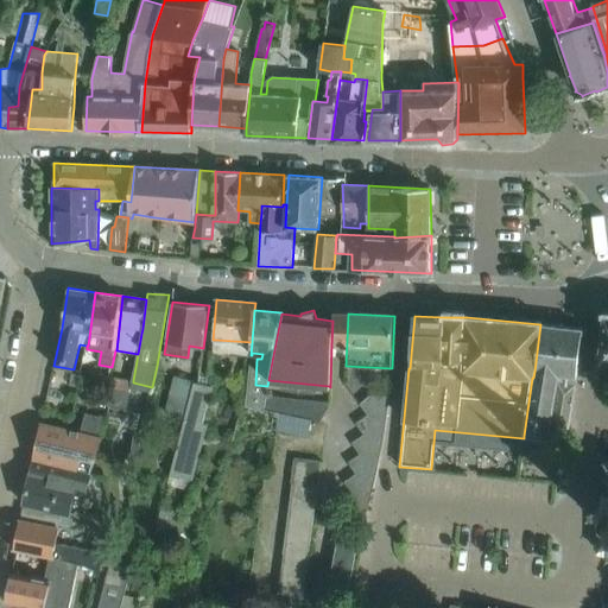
[(577,377),(582,329),(540,324),(534,372),(533,378),(532,378),(524,436),(567,441),(577,377)]
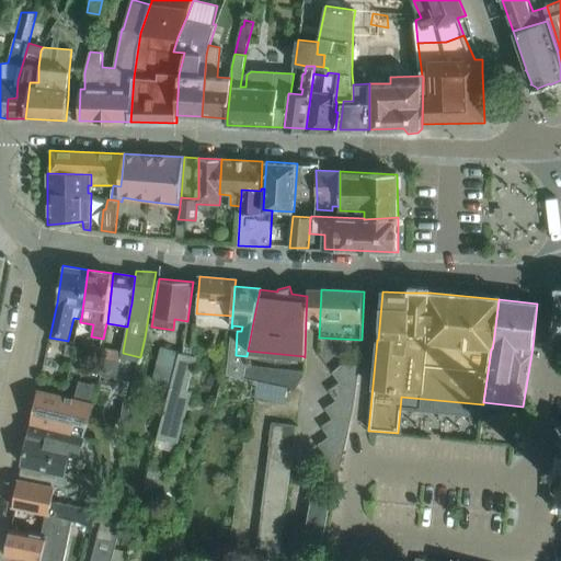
[(171,386),(180,353),(180,352),(162,346),(153,380),(171,386)]
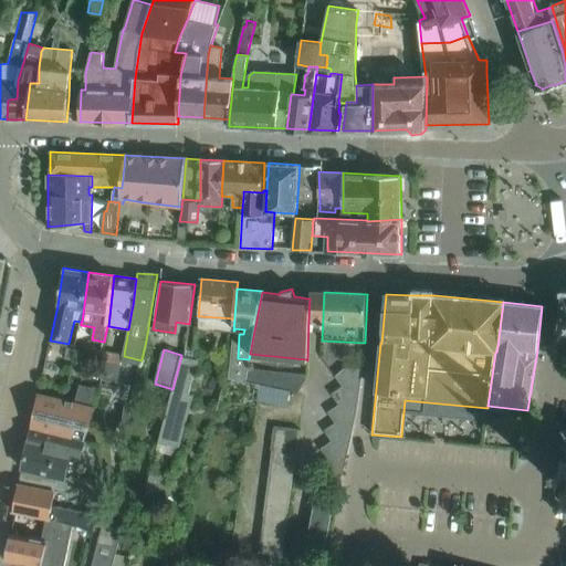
[(122,365),(124,356),(124,354),(107,350),(104,366),(122,370),(124,365),(122,365)]
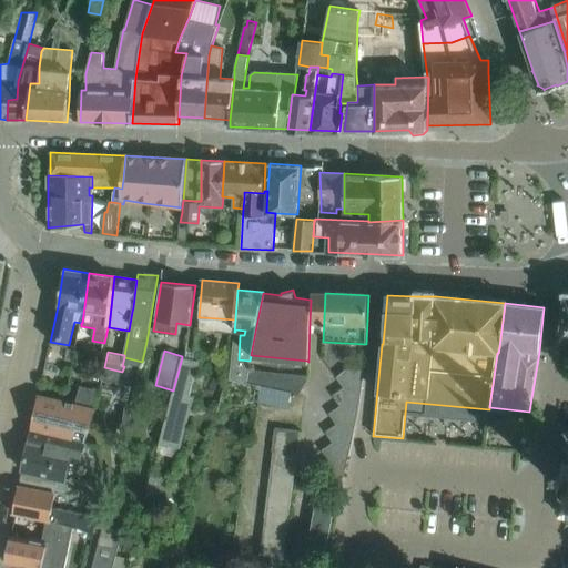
[(178,457),(193,396),(189,395),(198,361),(186,358),(182,357),(173,391),(159,445),(158,453),(178,457)]
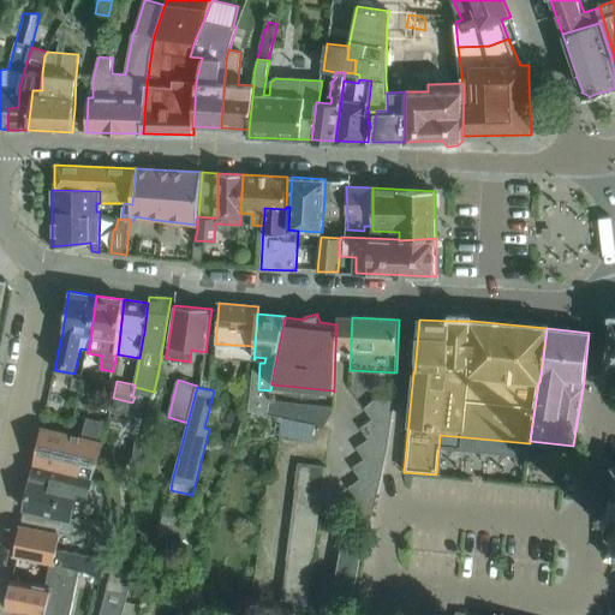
[(130,413),(132,402),(113,398),(111,410),(130,413)]
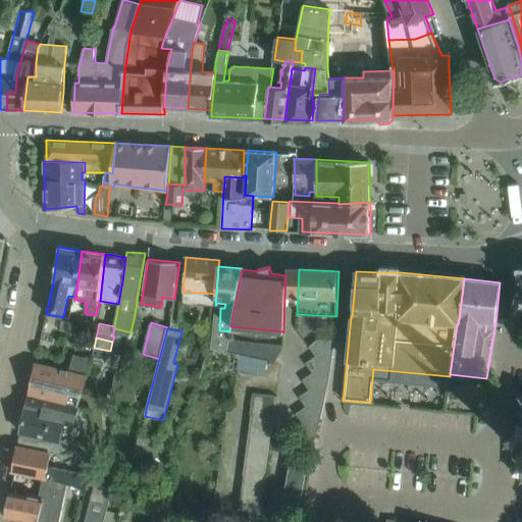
[(239,353),(241,341),(229,338),(228,347),(227,350),(239,353)]
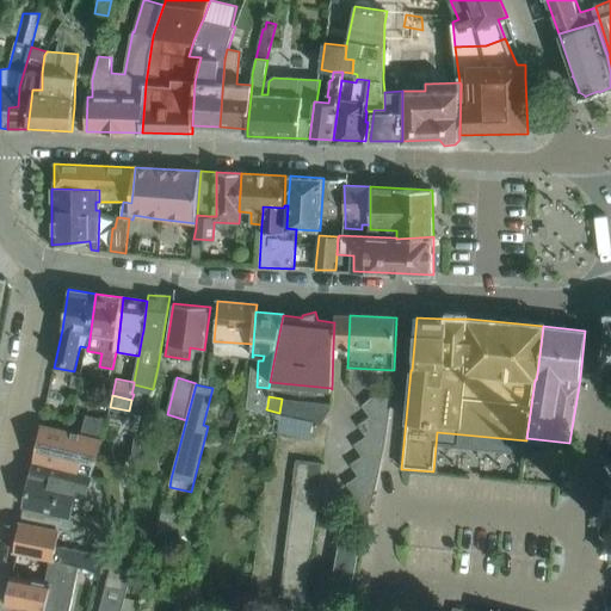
[(386,439),(392,399),(372,397),(372,396),(360,406),(362,407),(362,406),(369,417),(386,439)]
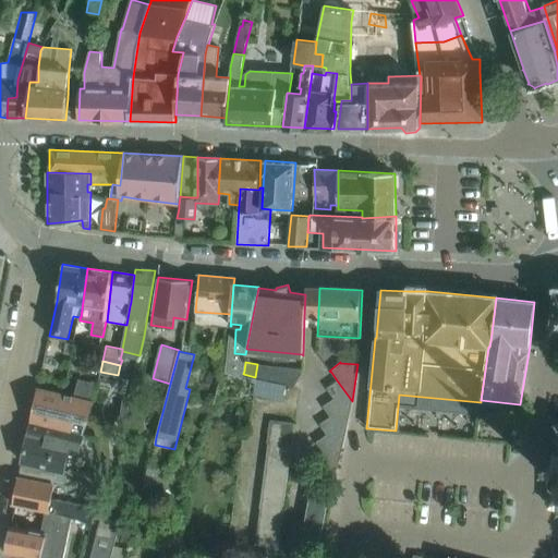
[(266,379),(267,365),(257,364),(255,377),(266,379)]
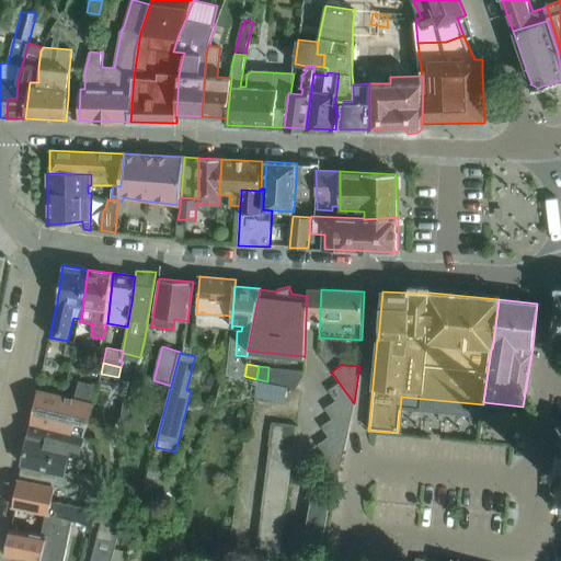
[(276,384),(277,368),(268,367),(267,381),(276,384)]
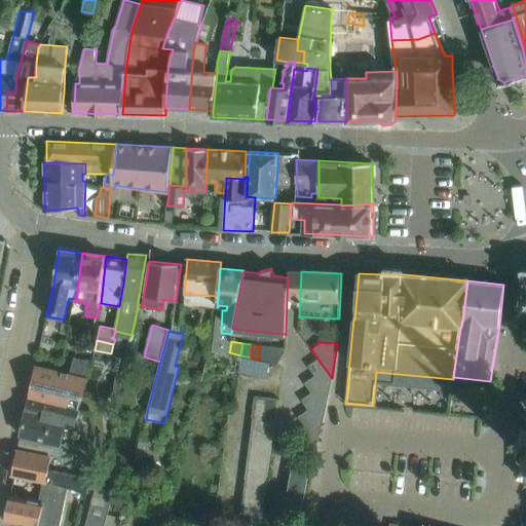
[(266,361),(268,345),(260,345),(259,360),(266,361)]
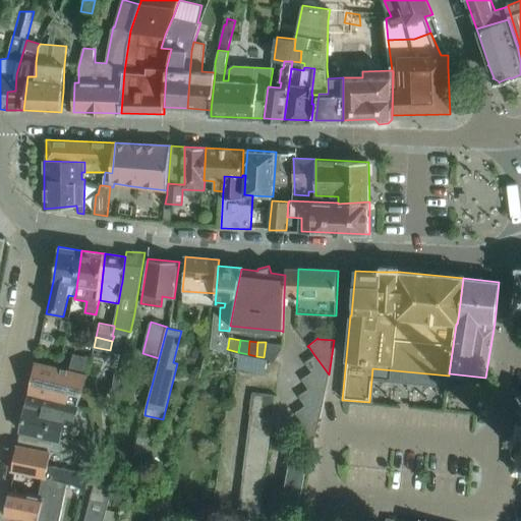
[(271,359),(273,343),(266,342),(264,357),(271,359)]
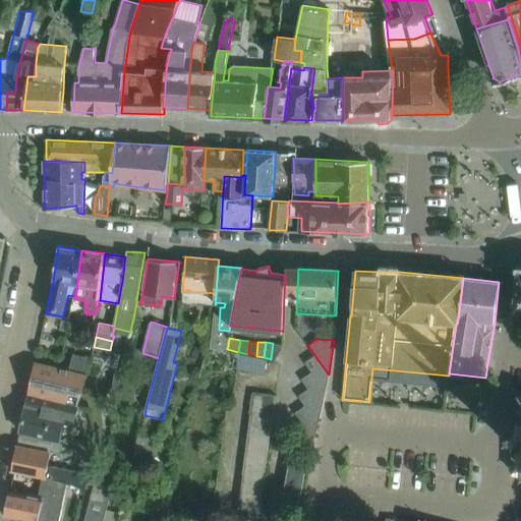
[(276,360),(283,348),(283,344),(282,344),(273,343),(271,359),(276,360)]
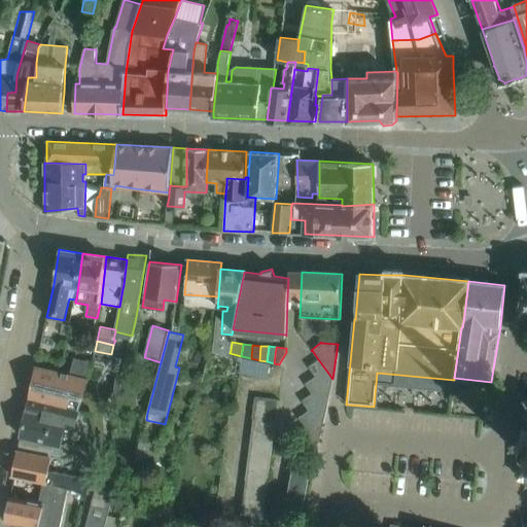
[(332,379),(318,359),(308,366),(315,376),(329,397),(332,379)]
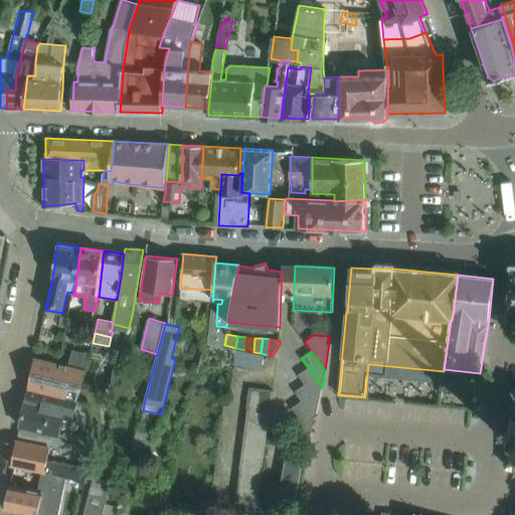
[(77,402),(89,361),(74,358),(72,367),(35,358),(28,390),(76,401),(77,402)]
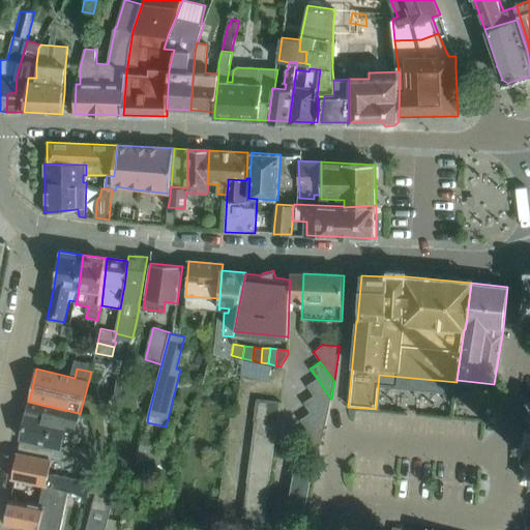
[(331,400),(317,378),(306,385),(313,395),(328,416),(331,400)]
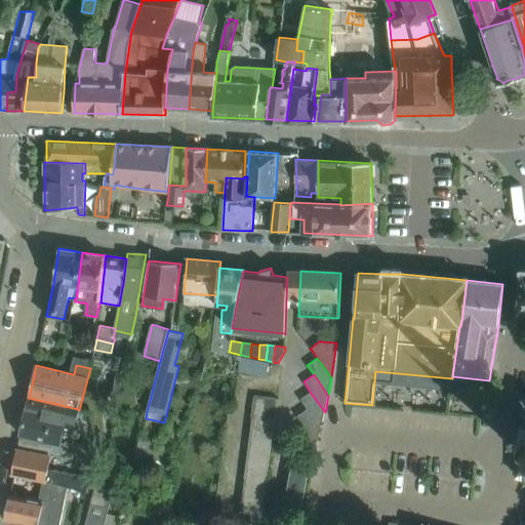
[(325,412),(310,392),(300,399),(307,409),(321,428),(325,412)]
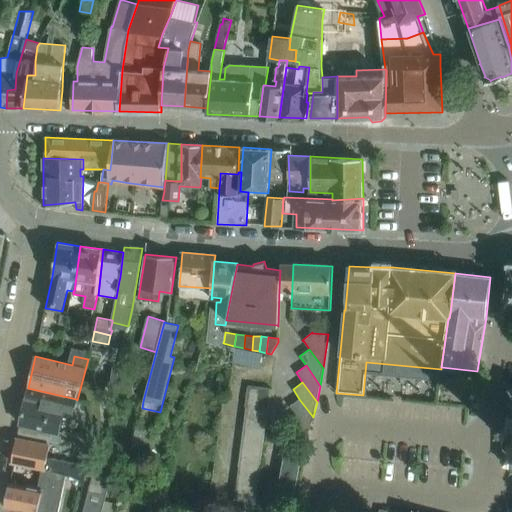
[(256,408),(259,387),(248,385),(245,406),(246,406),(256,408)]
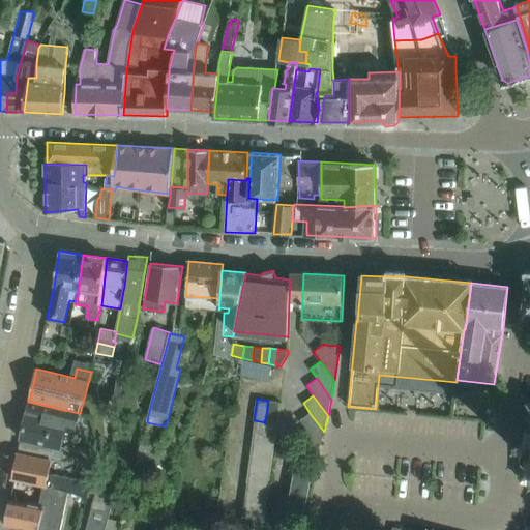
[(281,402),(268,401),(265,422),(277,423),(281,402)]
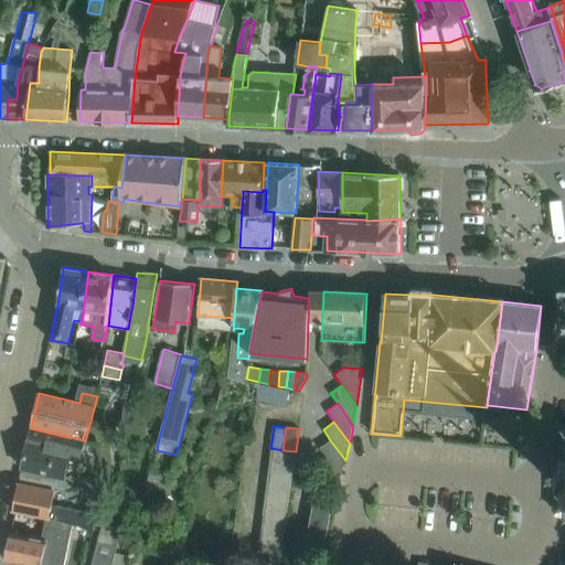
[(84,440),(31,428),(22,468),(65,478),(71,454),(81,456),(84,440)]
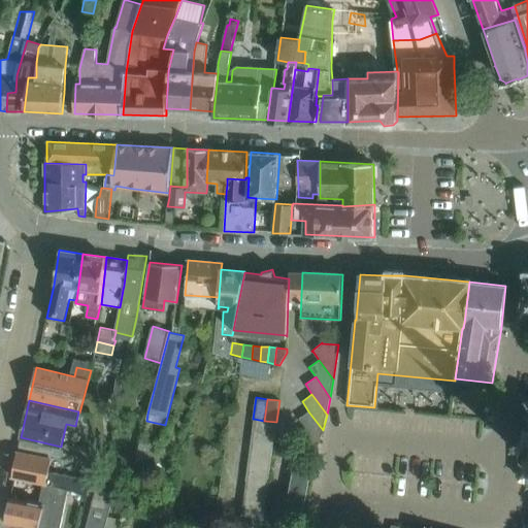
[(323,430),(308,411),(299,419),(305,428),(319,447),(323,430)]
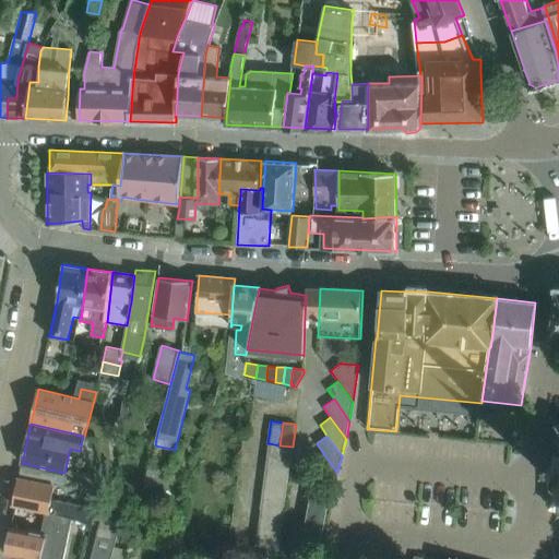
[(290,460),(293,447),(280,445),(269,443),(268,456),(290,460)]
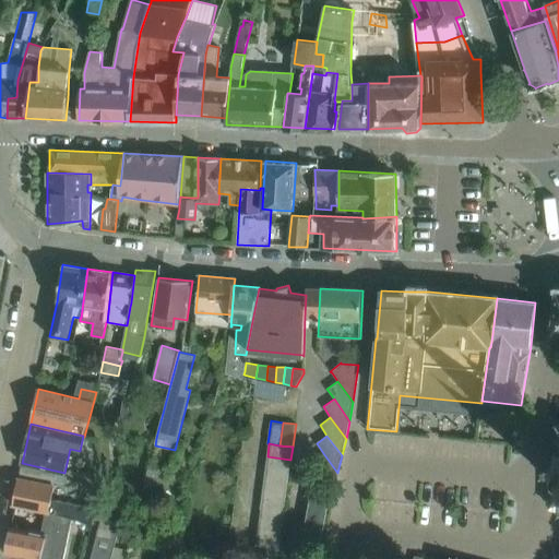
[(337,473),(323,453),(313,461),(333,489),(337,473)]
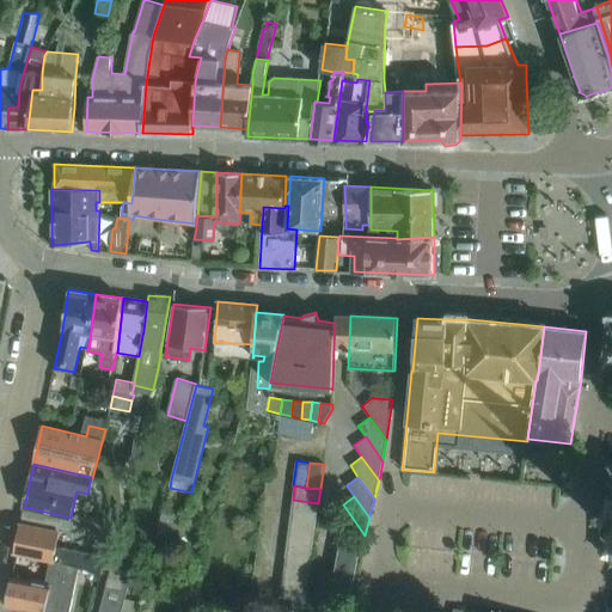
[(316,516),(318,503),(293,500),(291,513),(316,516)]
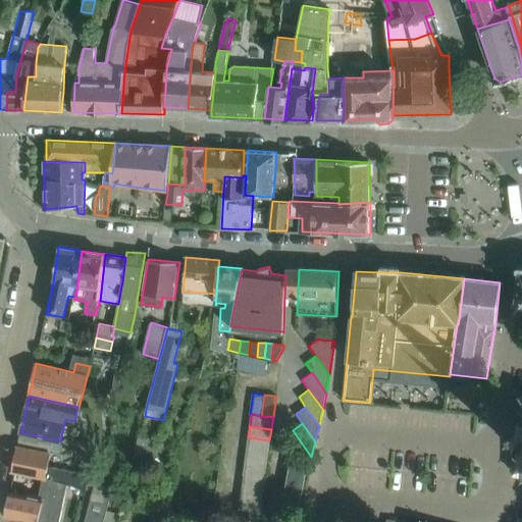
[(17,447),(12,471),(43,477),(67,484),(86,490),(89,475),(48,467),(50,454),(51,454),(54,444),(20,435),(17,447)]
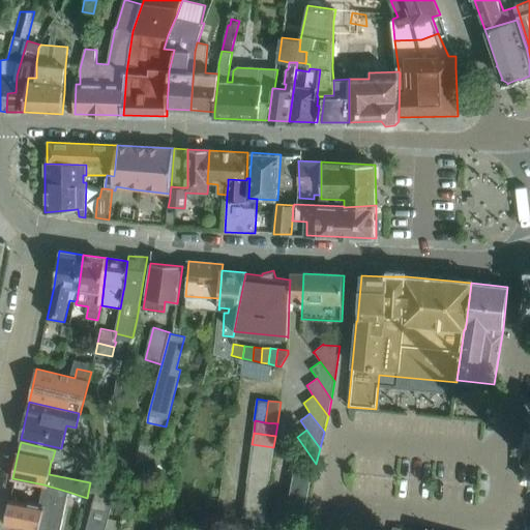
[(153,464),(157,447),(142,443),(138,460),(153,464)]
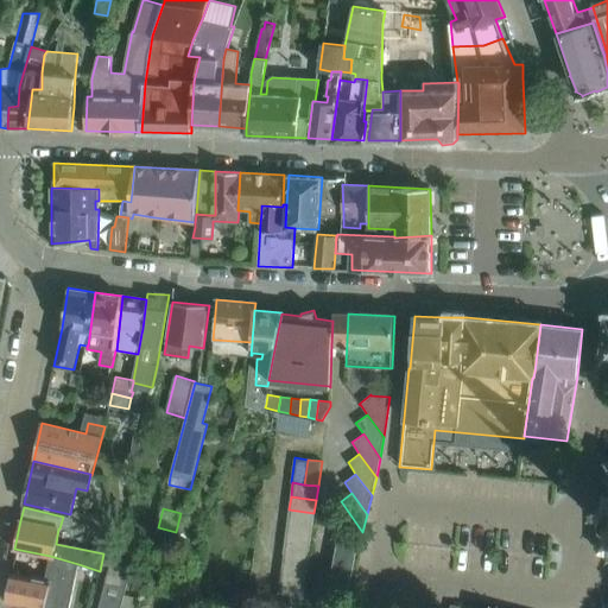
[(312,527),(314,513),(289,510),(286,524),(312,527)]
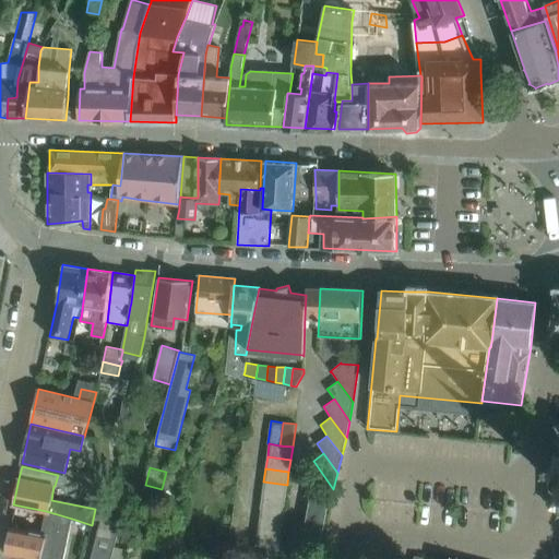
[(285,497),(287,485),(263,482),(262,495),(285,497)]
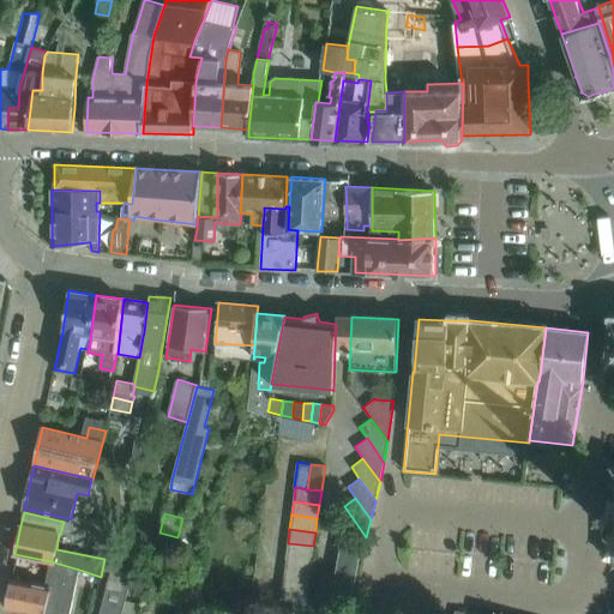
[(311,560),(313,546),(288,543),(286,557),(311,560)]
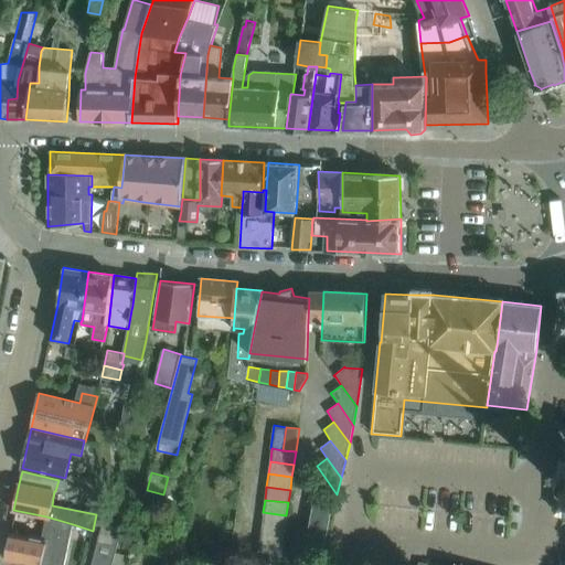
[(285,529),(286,515),(263,512),(262,525),(285,529)]
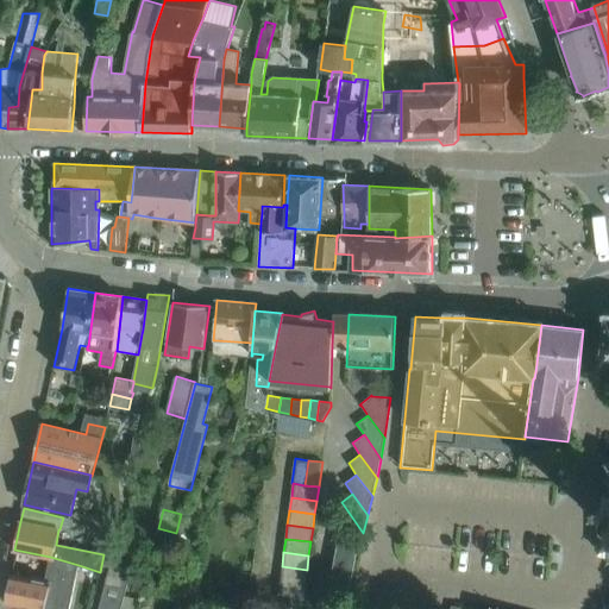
[(68,608),(79,565),(50,557),(44,581),(8,573),(5,592),(7,594),(6,603),(36,608),(68,608)]
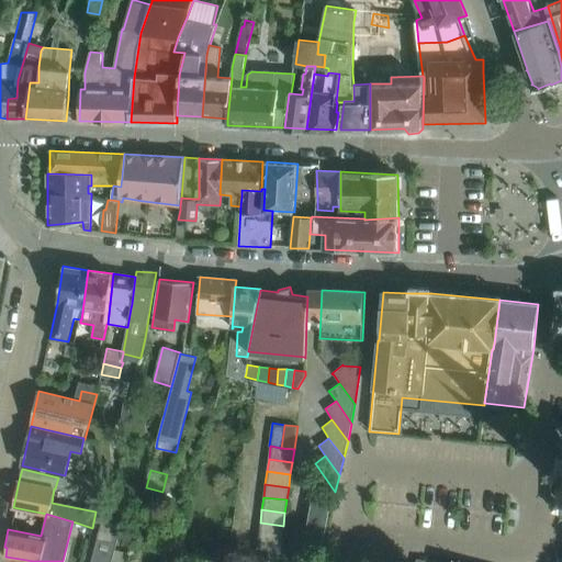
[(111,561),(116,543),(117,543),(122,525),(103,520),(99,539),(97,538),(90,561),(111,561)]
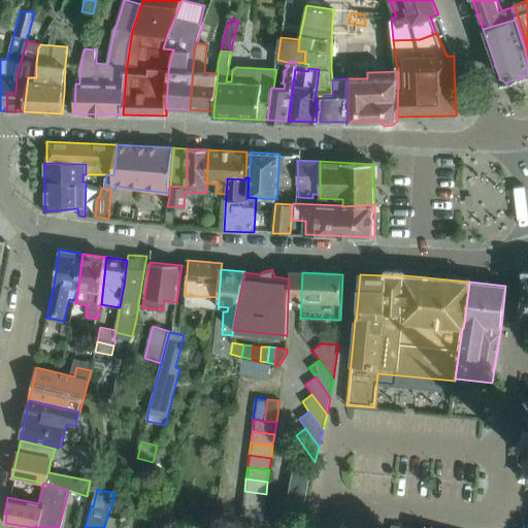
[(264,505),(266,494),(244,491),(242,502),(264,505)]
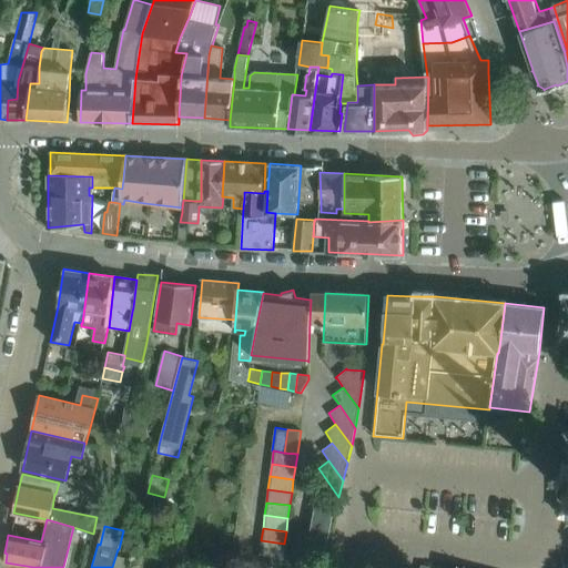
[(283,557),(284,544),(261,540),(259,554),(283,557)]
